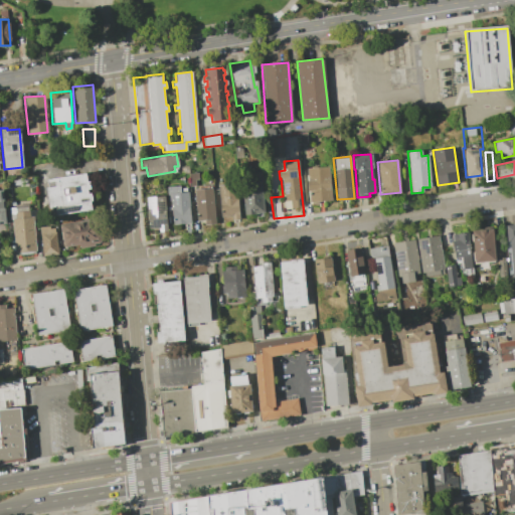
[(328,166),(331,200),(309,202),(307,168),(328,166)]
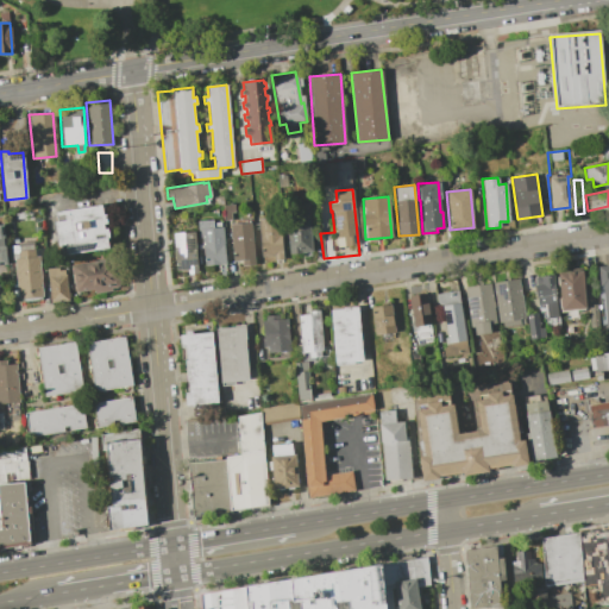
[(297,218),(296,203),(309,202),(311,219),(309,219),(312,251),(309,251),(311,258),(303,259),(302,252),(288,253),(284,219),(297,218)]
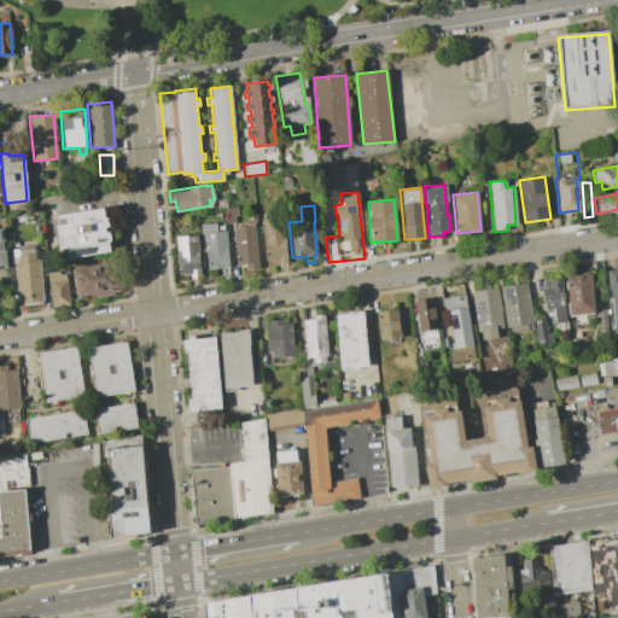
[(237,207),(238,215),(233,215),(234,222),(227,223),(225,208),(237,207)]
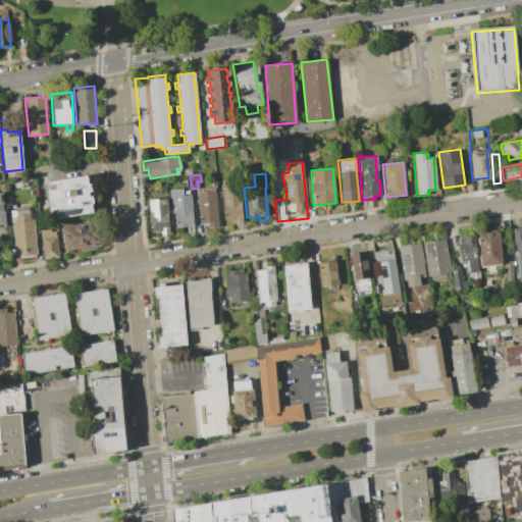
[(87,175),(88,184),(90,184),(91,191),(88,192),(89,196),(92,196),(93,203),(92,203),(93,212),(53,218),(47,181),(87,175)]
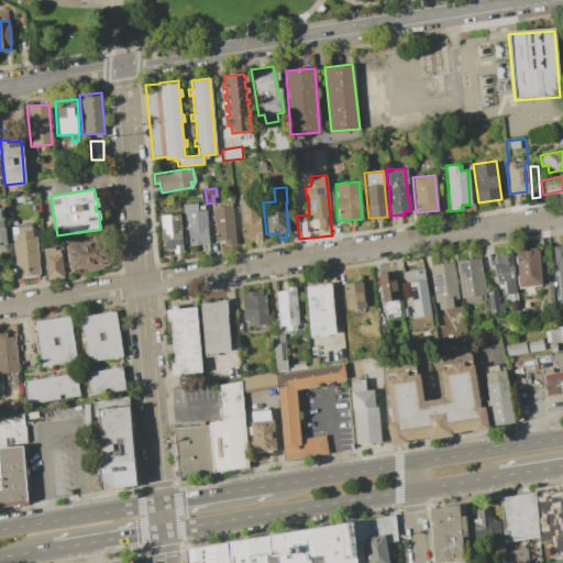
[(257,200),(261,242),(255,243),(255,239),(254,240),(253,235),(241,236),(239,202),(257,200)]
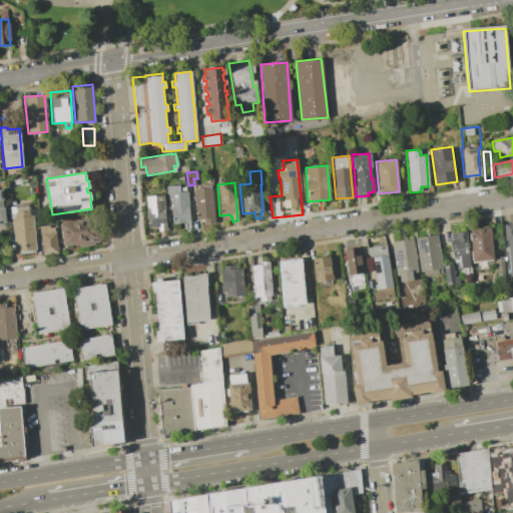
[(187,190),(189,221),(171,223),(169,200),(166,200),(165,185),(178,184),(179,191),(187,190)]
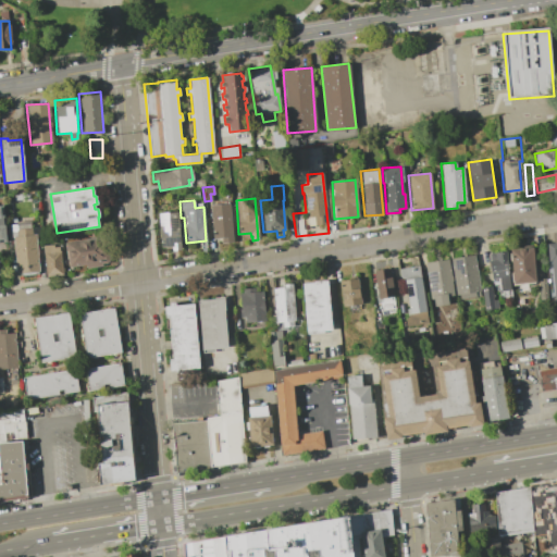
[(229,203),(233,242),(221,243),(221,239),(218,240),(218,238),(213,238),(209,206),(229,203)]
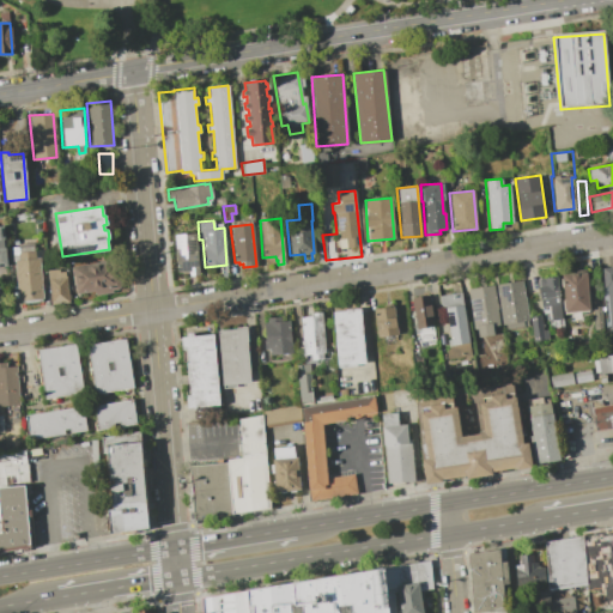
[(195,232),(199,275),(189,275),(188,271),(176,272),(174,235),(195,232)]
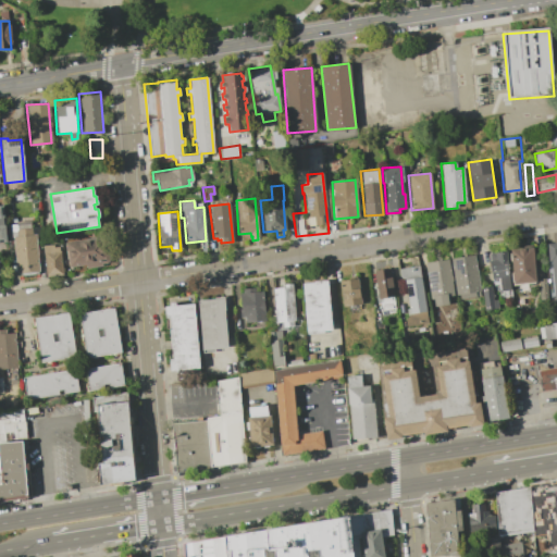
[(17,223),(17,229),(19,229),(19,221),(32,220),(33,235),(35,234),(38,273),(17,275),(17,272),(15,273),(12,236),(11,236),(9,224),(17,223)]
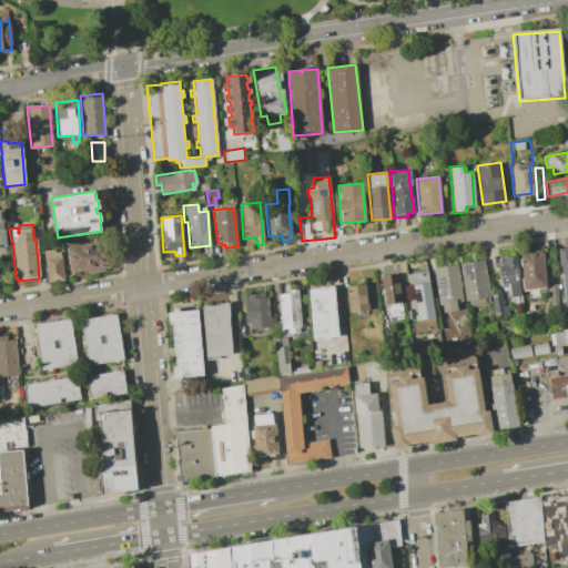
[(66,247),(104,241),(110,270),(87,273),(87,270),(70,272),(66,247)]
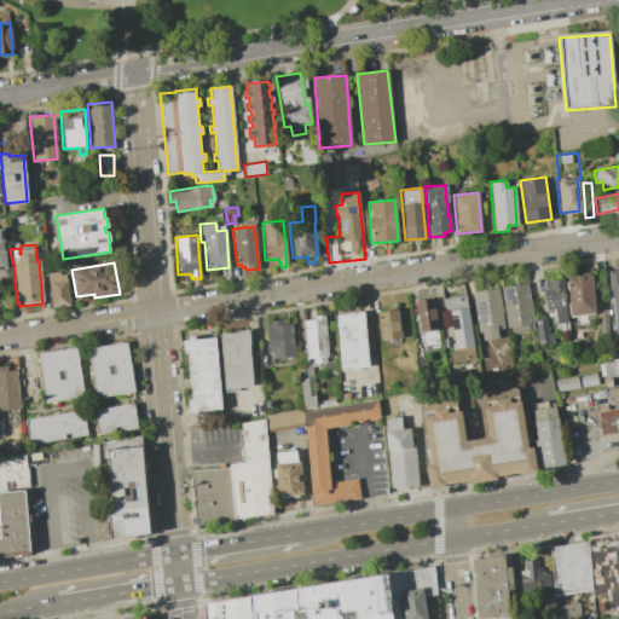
[(618,343),(618,345),(613,288),(609,288),(608,268),(618,267),(618,343)]
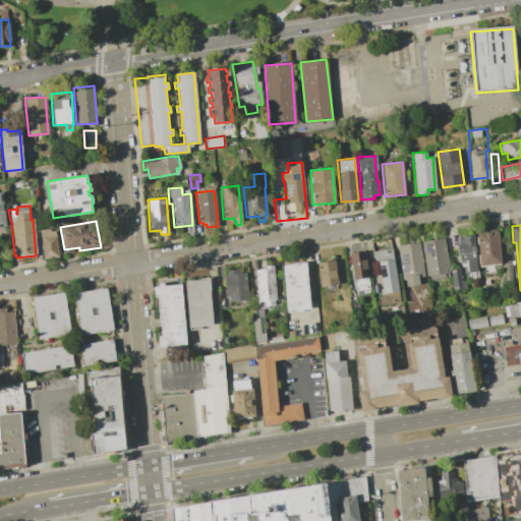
[(49,229),(49,231),(54,231),(54,234),(55,234),(58,256),(43,258),(39,230),(49,229)]
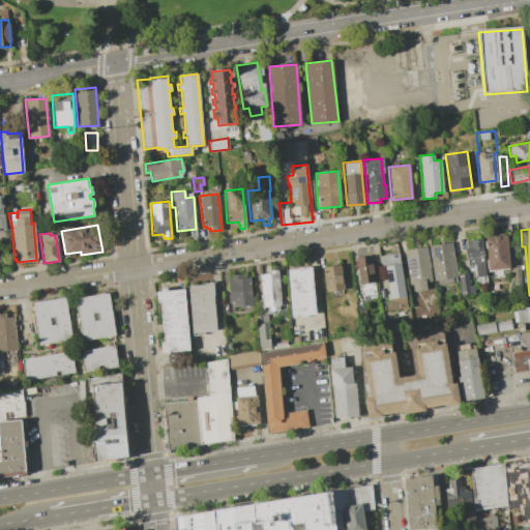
[(489,268),(486,236),(507,234),(509,267),(489,268)]
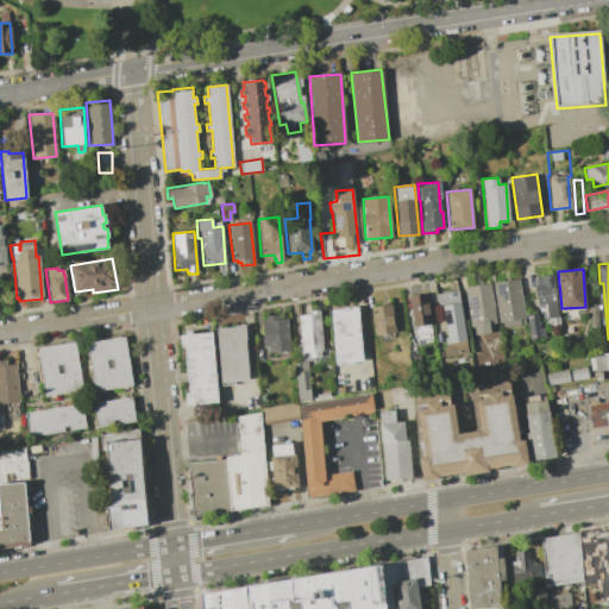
[(554,294),(558,316),(547,318),(545,303),(537,305),(534,284),(537,283),(535,277),(541,276),(541,275),(552,274),(553,272),(557,293),(554,294)]
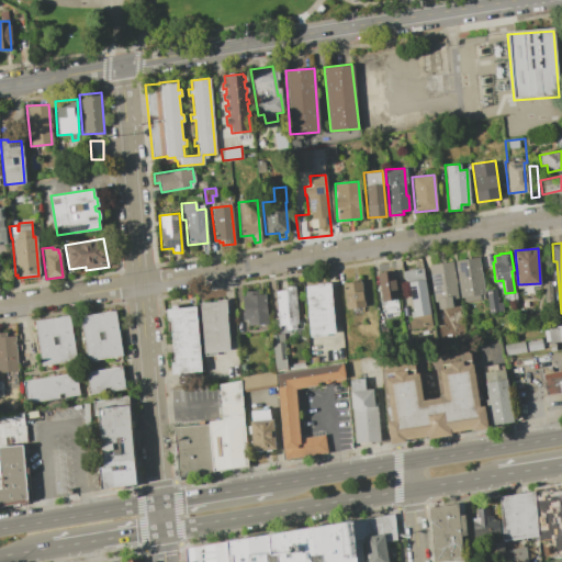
[(464,302),(463,296),(460,296),(454,260),(479,257),(485,299),(464,302)]
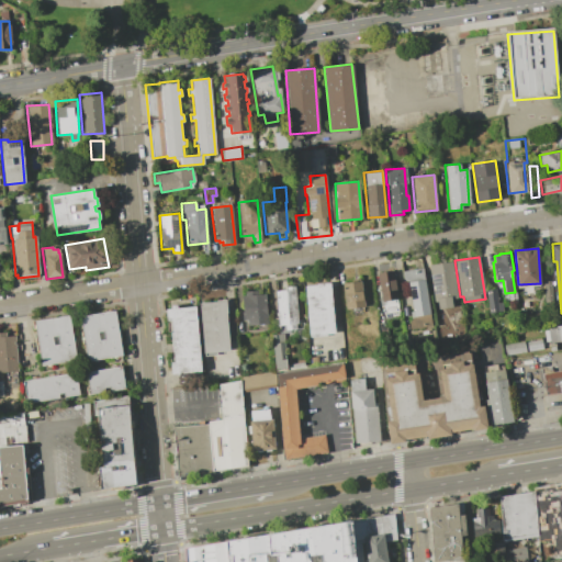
[(452,306),(438,308),(437,301),(434,301),(428,265),(452,261),(458,298),(451,299),(452,306)]
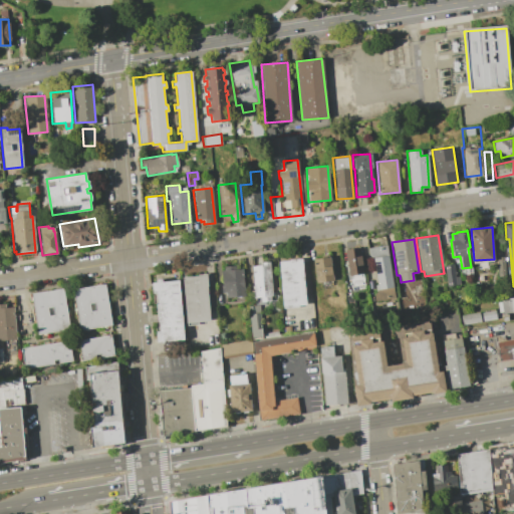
[(393,287),(394,291),(395,298),(374,301),(372,294),(375,291),(374,285),(377,284),(373,257),(369,258),(367,248),(387,245),(393,287)]
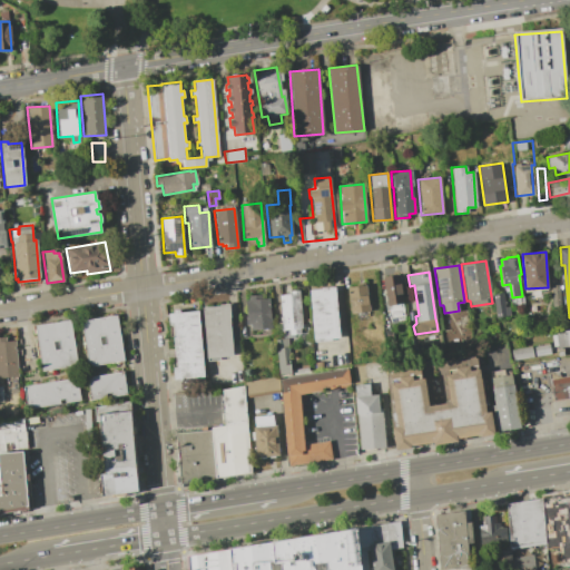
[(387,304),(383,275),(399,273),(403,302),(402,302),(405,323),(391,325),(387,304)]
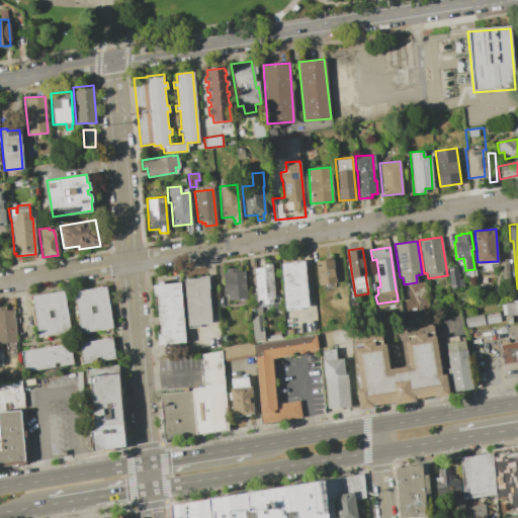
[(333,257),(335,281),(319,283),(316,259),(333,257)]
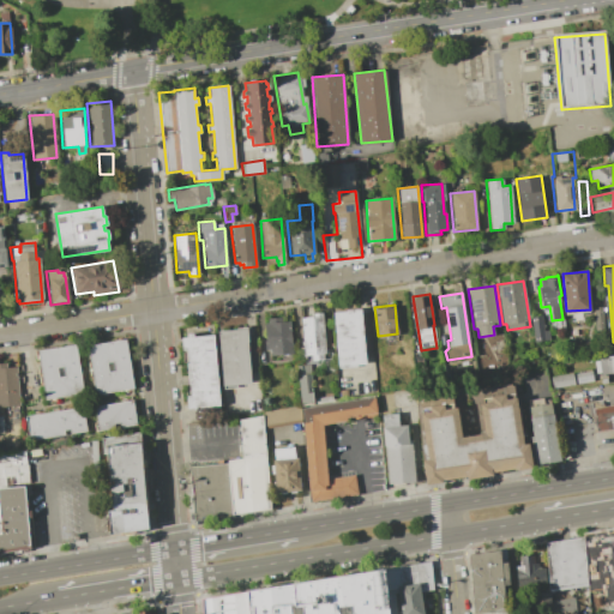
[(345,309),(345,308),(361,307),(361,308),(366,363),(356,363),(356,367),(338,368),(337,366),(333,311),(345,309)]
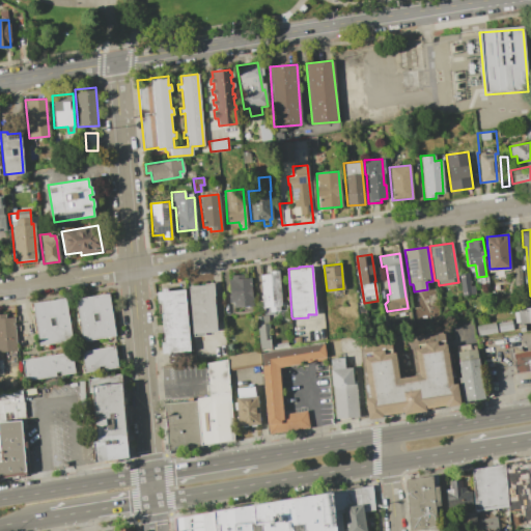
[(512,266),(520,266),(522,285),(514,286),(512,266)]
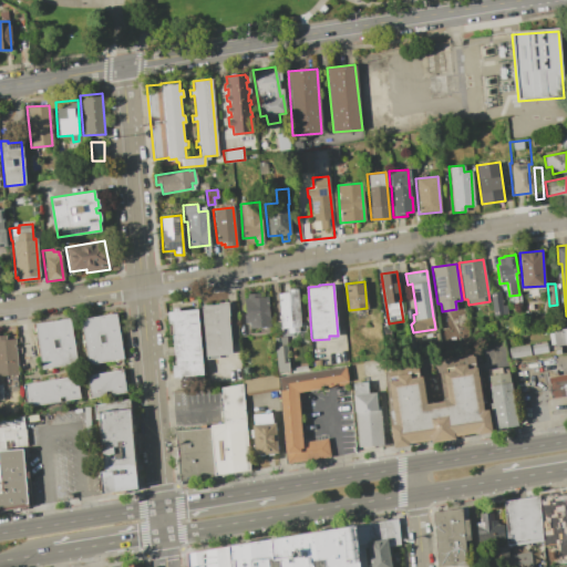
[(288,291),(288,288),(298,288),(301,326),(298,326),(298,331),(288,332),(287,327),(280,328),(278,292),(288,291)]
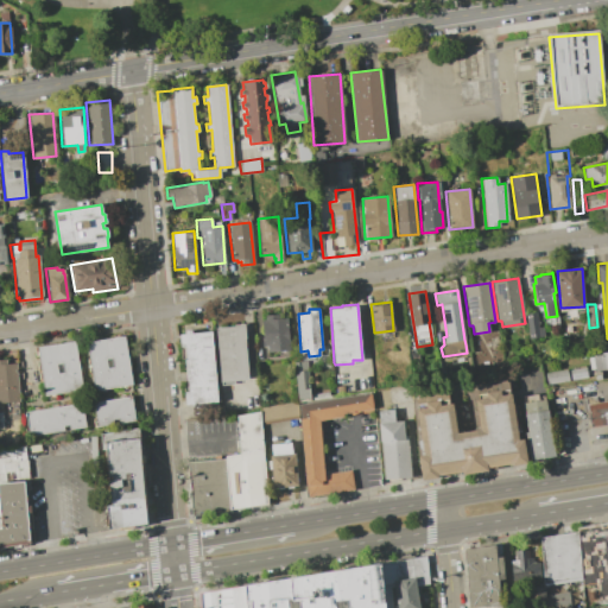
[(529,339),(525,314),(536,312),(538,328),(542,327),(543,336),(539,337),(529,339)]
